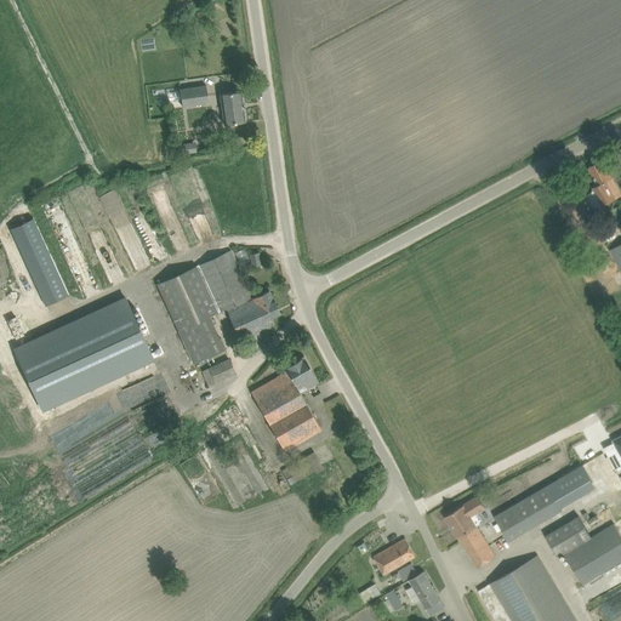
[(209,103),(206,86),(180,90),(182,107),(209,103)]
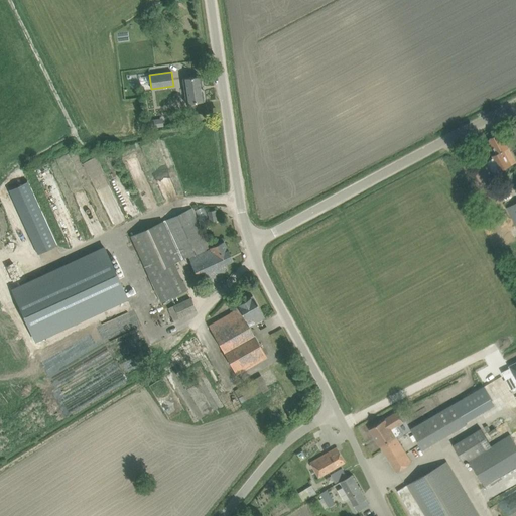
[(204,101),(201,76),(182,78),(186,104),(204,101)]
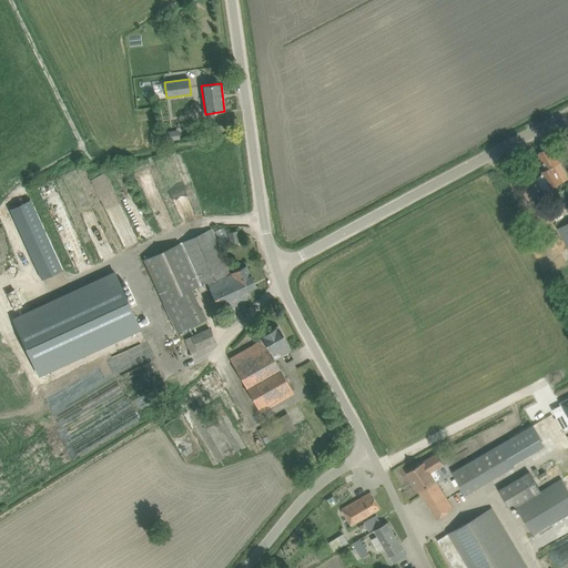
[(164,132),(166,142),(175,141),(173,131),(164,132)]
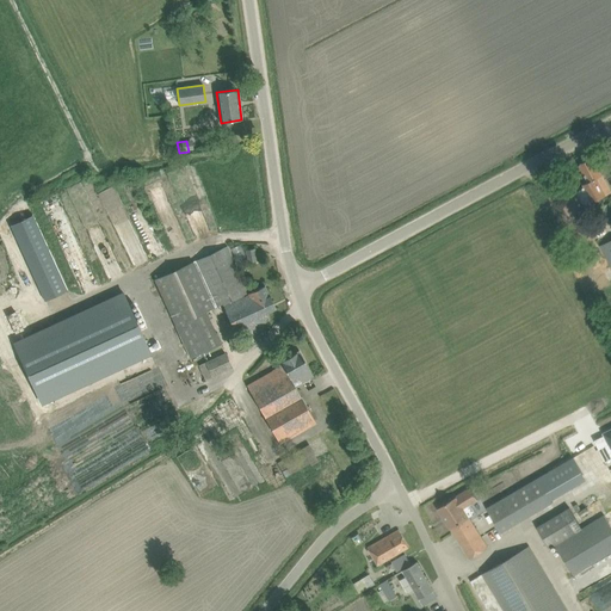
[(566,198),(572,210),(581,205),(582,209),(606,197),(597,178),(603,176),(598,168),(593,158),(579,165),(588,183),(582,185),(585,189),(566,198)]
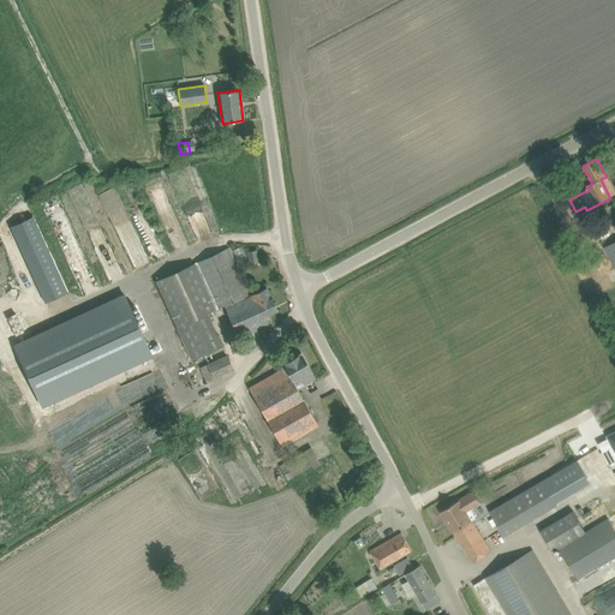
[(614,242),(603,248),(614,272),(614,242)]
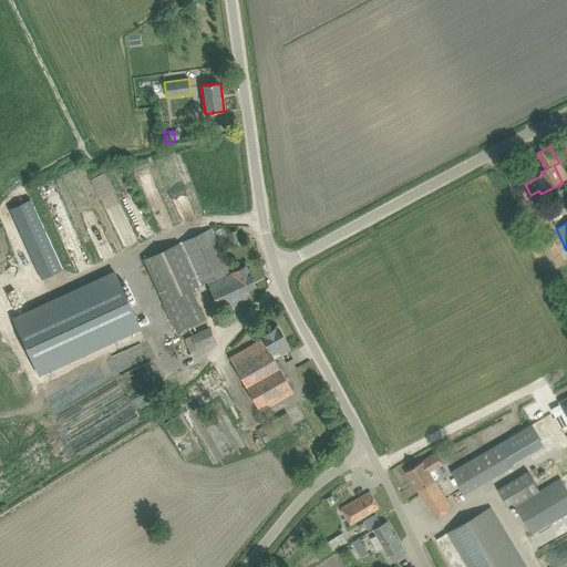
[(207,284),(230,272),(210,228),(200,233),(143,260),(177,332),(204,320),(191,290),(207,284)]
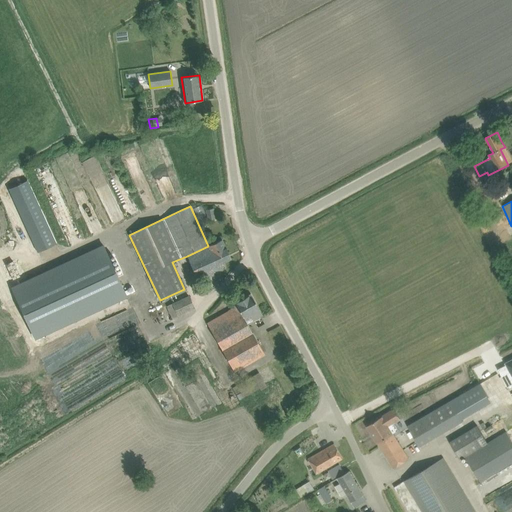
[(206,209),(208,220),(215,218),(213,208),(206,209)]
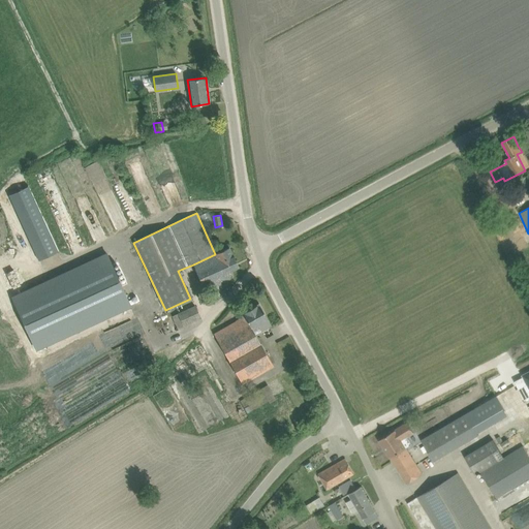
[(229,247),(215,254),(193,265),(206,291),(220,284),(226,281),(231,279),(228,273),(239,268),(232,255),(229,247)]
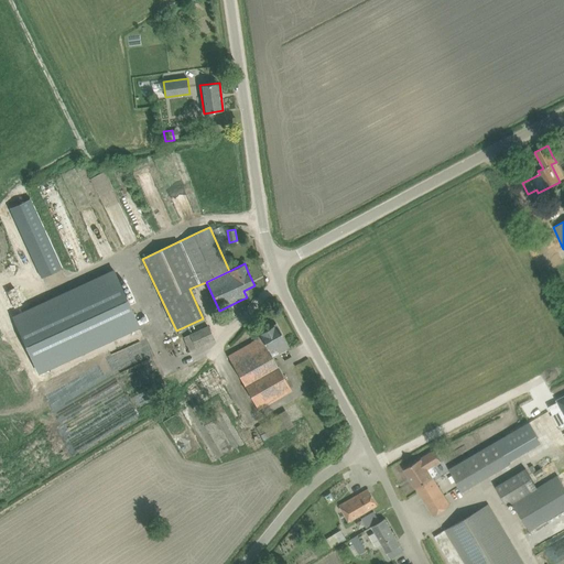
[(114,271),(13,316),(38,372),(139,326),(139,324),(142,323),(143,323),(144,323),(145,322),(147,321),(147,320),(147,318),(147,317),(145,316),(144,316),(143,316),(142,316),(141,317),(140,318),(140,320),(137,321),(114,271)]
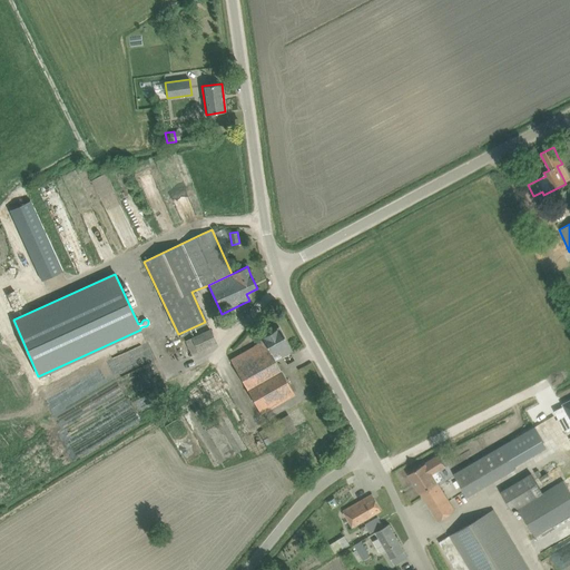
[(248,312),(244,303),(237,306),(243,318),(248,312)]
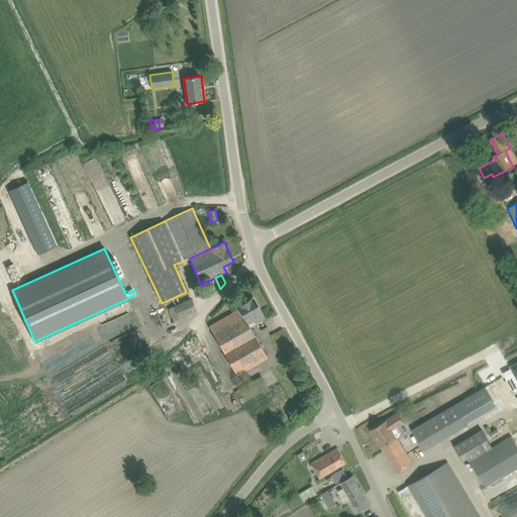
[(252,297),(244,302),(234,307),(236,311),(210,326),(236,376),(259,363),(267,357),(249,326),(265,318),(252,297)]
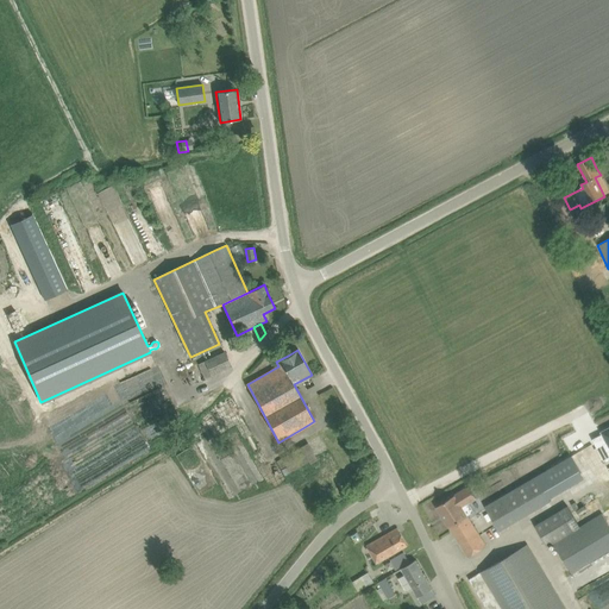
[(225,352),(199,364),(205,378),(211,375),(212,376),(231,366),(225,352)]
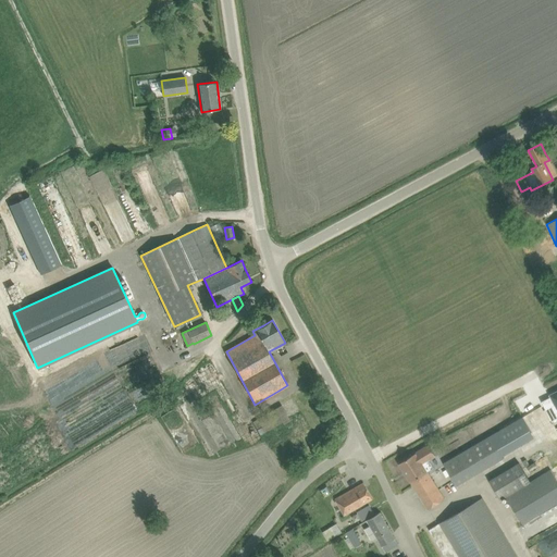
[(132,348),(139,364),(145,361),(137,346),(132,348)]
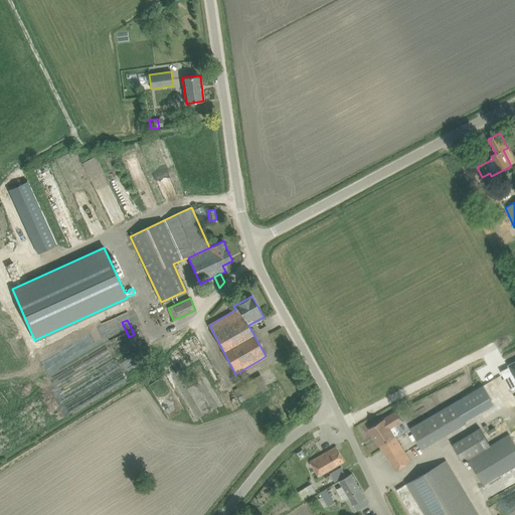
[(514,361),(508,365),(513,374),(511,375),(505,378),(510,389),(514,386),(514,382),(514,380),(514,379),(514,361)]
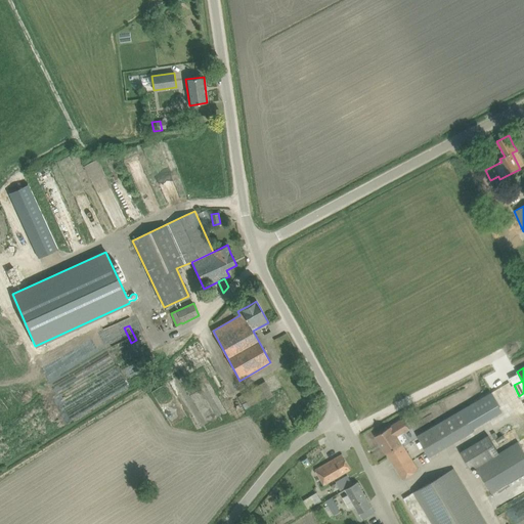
[(462,410),(419,436),(430,456),(474,431),(473,429),(462,410)]
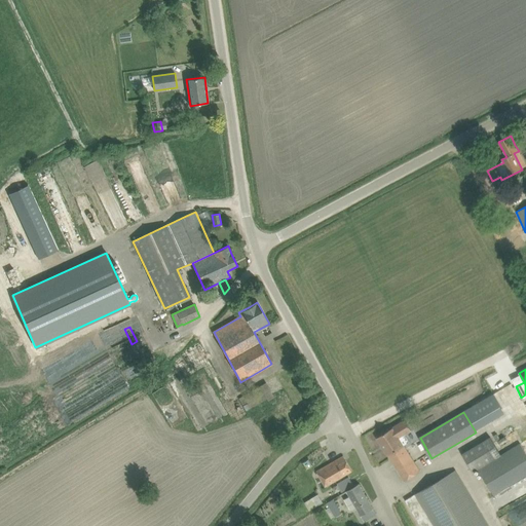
[(405,420),(392,428),(398,438),(411,429),(405,420)]
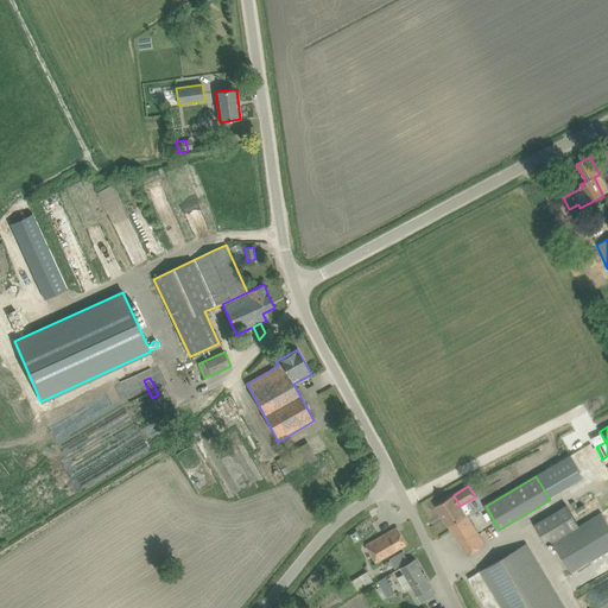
[(436,506),(449,525),(466,514),(460,506),(454,495),(436,506)]
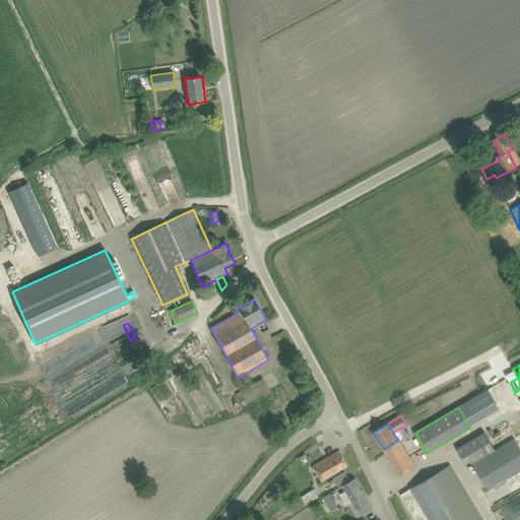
[(457,449),(466,464),(493,448),(483,433),(457,449)]
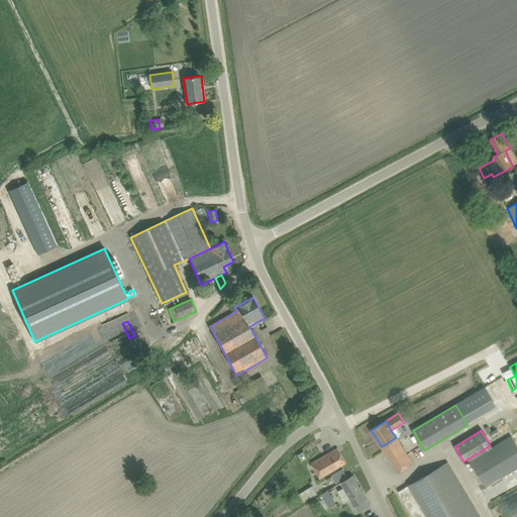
[(516,444),(512,435),(470,461),(485,486),(516,466),(516,444)]
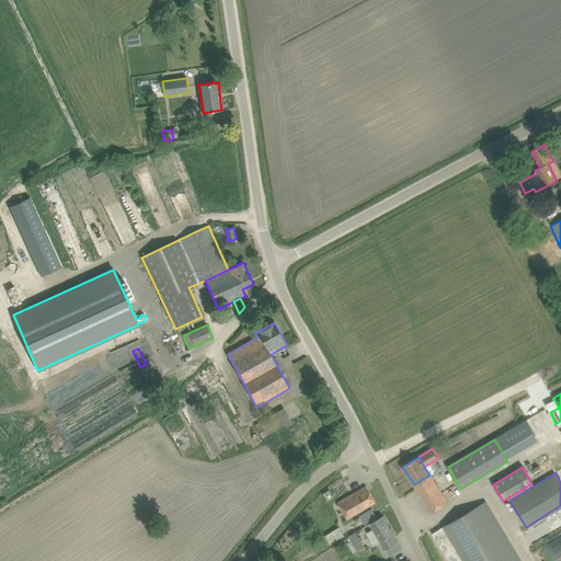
[(430,474),(414,484),(413,485),(431,513),(448,502),(431,473),(430,474)]
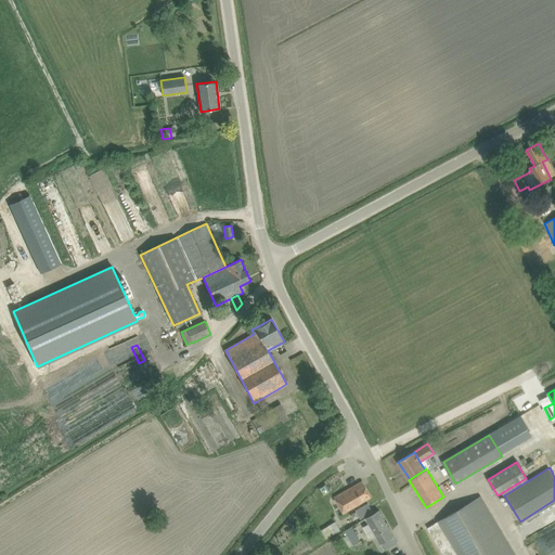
[(334,498),(339,506),(343,513),(362,503),(372,498),(362,481),(334,498)]
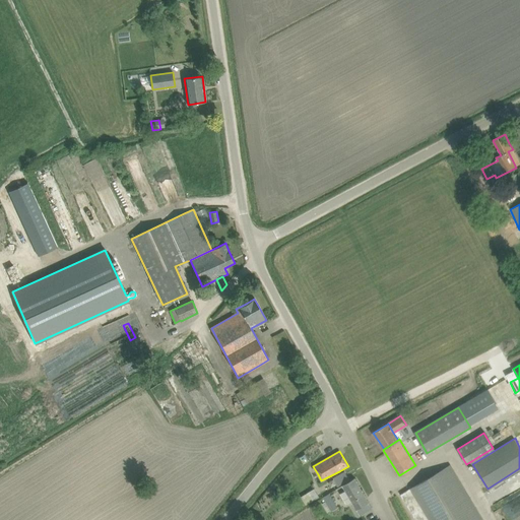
[(482,519),(450,464),(415,485),(406,491),(400,495),(415,519),(482,519)]
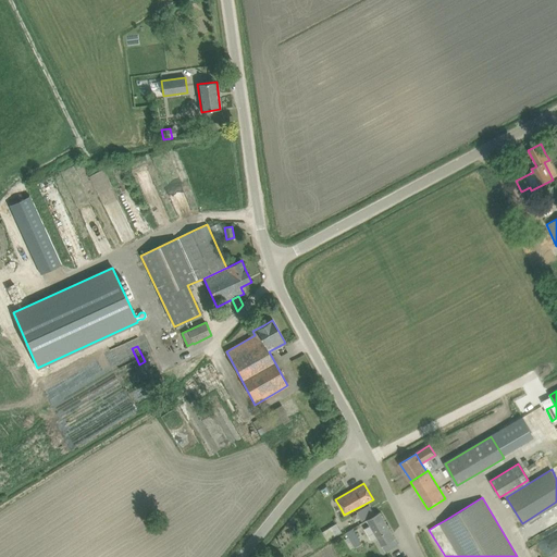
[(369,505),(360,510),(357,511),(362,521),(374,514),(369,505)]
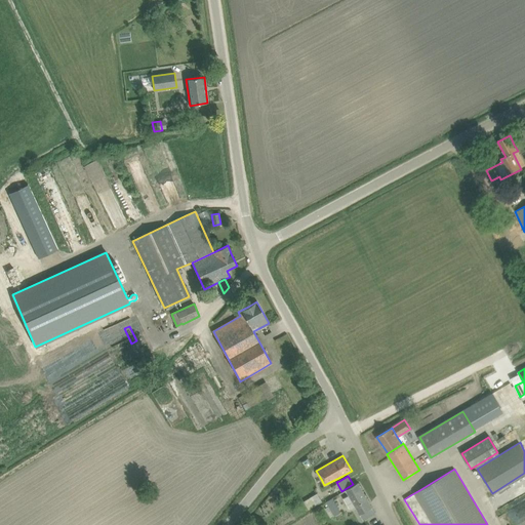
[(359,483),(350,488),(347,489),(363,521),(367,519),(376,514),(359,483)]
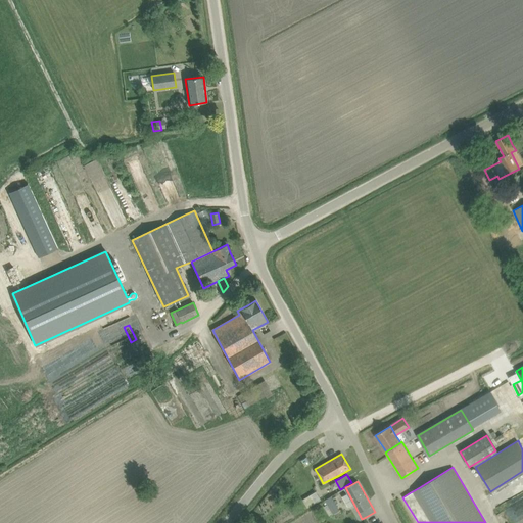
[(322,500),(317,491),(303,500),(307,508),(322,500)]
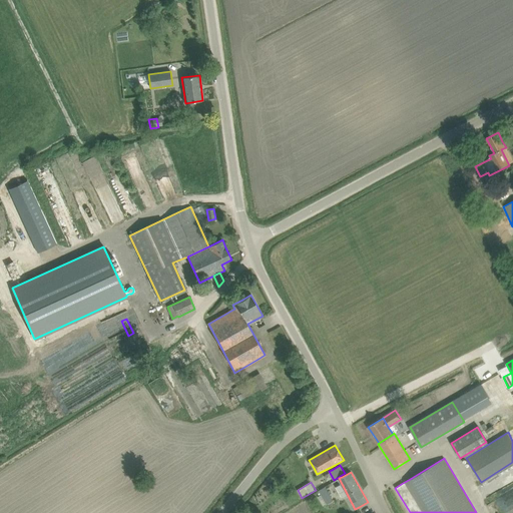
[(322,495),(318,497),(324,505),(327,504),(328,504),(334,501),(325,487),(319,491),(322,495)]
